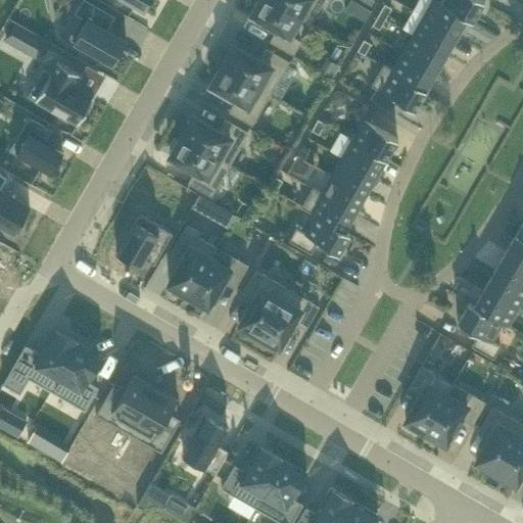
[(82,15),(68,38),(87,48),(86,50),(97,57),(98,55),(112,63),(127,39),(100,25),(107,12),(87,0),(83,0),(76,12),(82,15)]
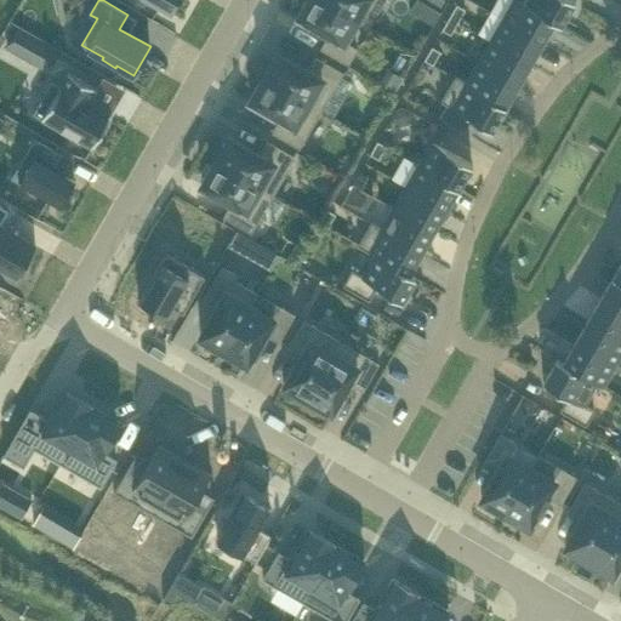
[(147,0),(170,13),(176,0),(147,0)]
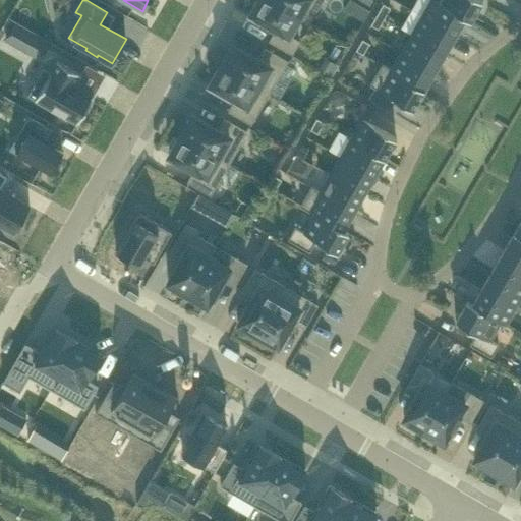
[(289,34),(299,15),(272,0),(258,0),(250,14),(276,29),(270,40),(292,53),(299,40),(289,34)]
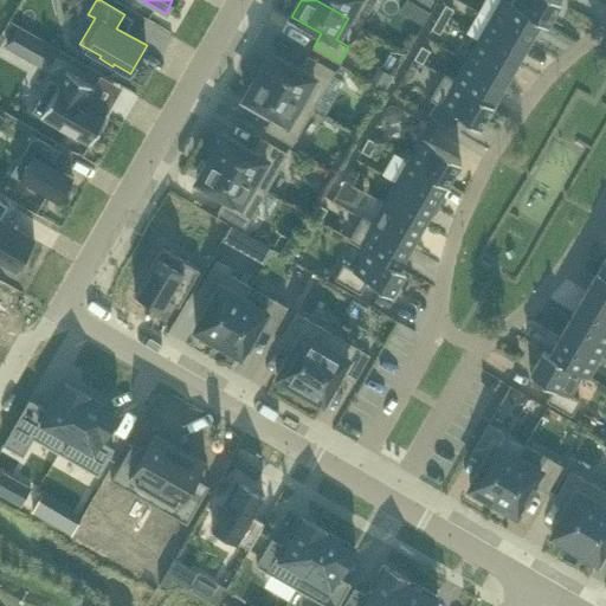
[(316,0),(348,18),(360,25),(374,0),(316,0)]
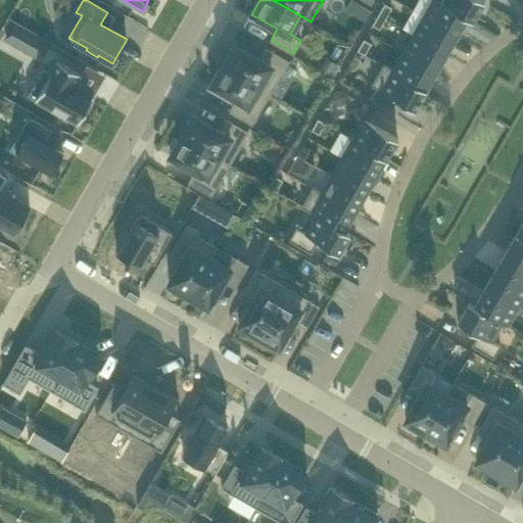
[(355,0),(357,0),(372,9),(376,0),(355,0)]
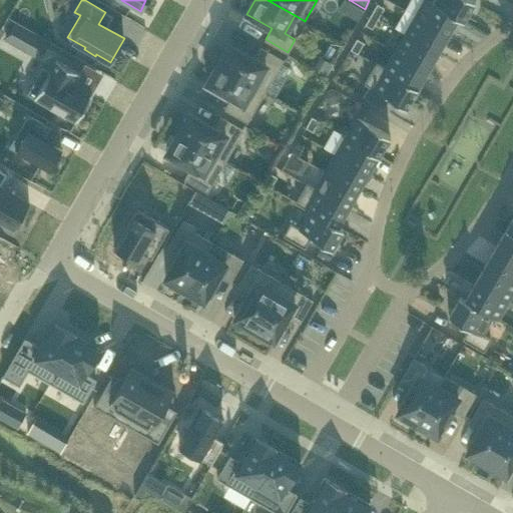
[(464,20),(429,0),(423,0),(415,15),(448,34),(458,17),(463,20),(464,20)]
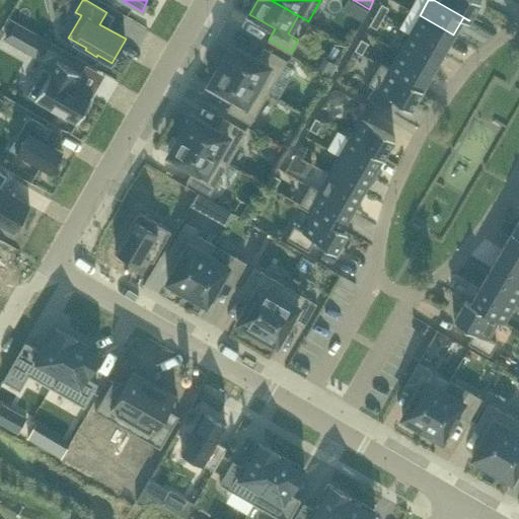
[(434,0),(469,20),(480,0),(479,0),(434,0)]
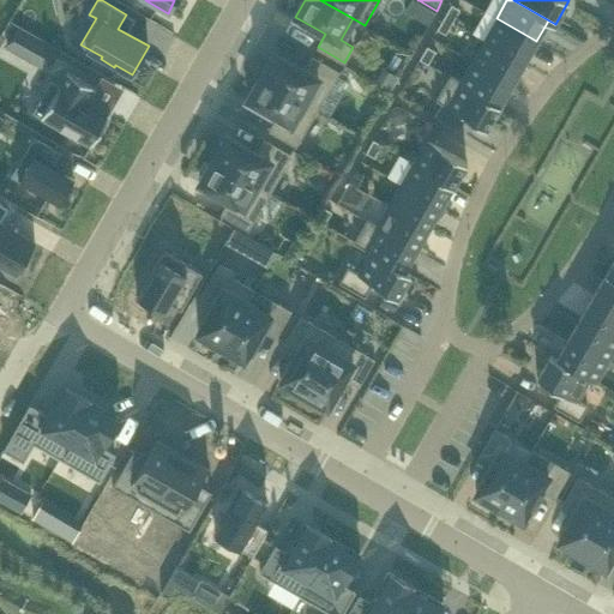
[(451,4),(444,16),(452,20),(459,8),(451,4)]
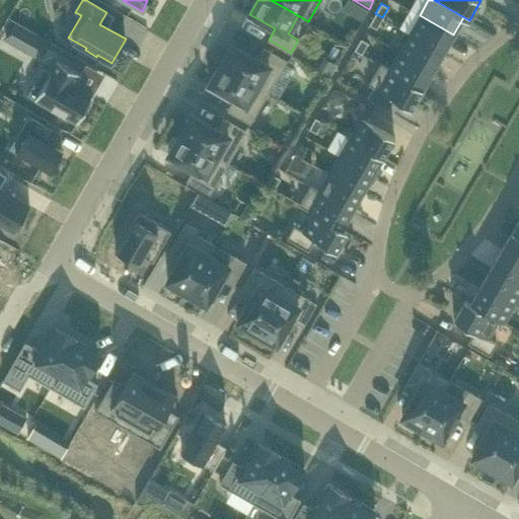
[(375,13),(369,24),(376,28),(382,17),(375,13)]
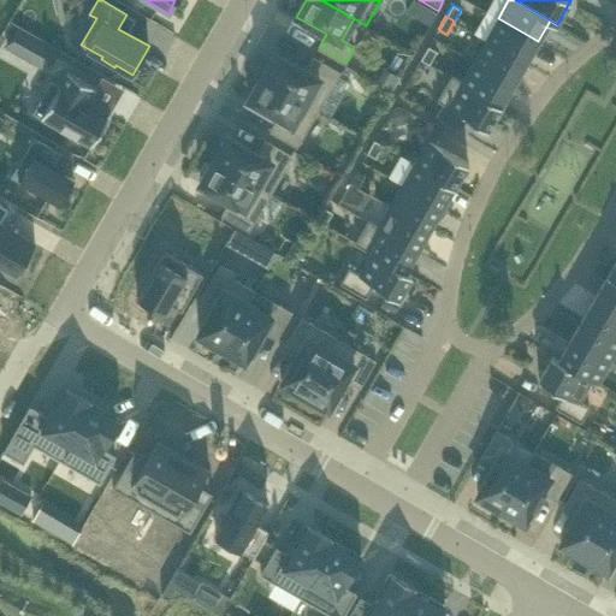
[(538,41),(498,18),(486,40),(526,63),(538,41)]
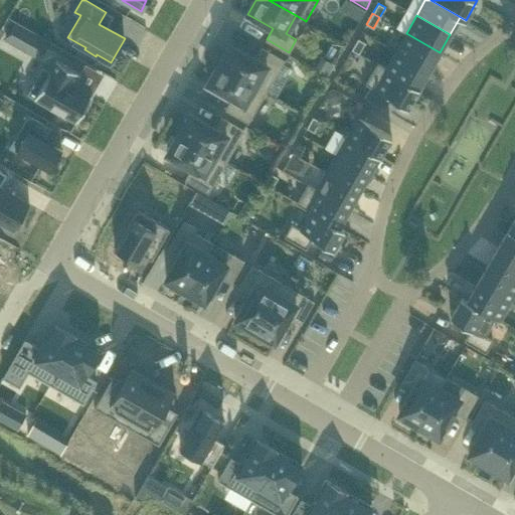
[(14,25),(5,40),(26,52),(35,37),(14,25)]
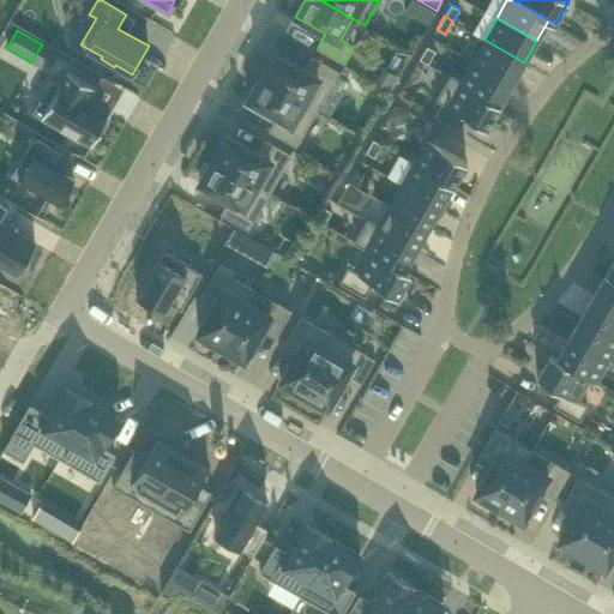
[(524,62),(485,40),(473,60),(512,84),(524,62)]
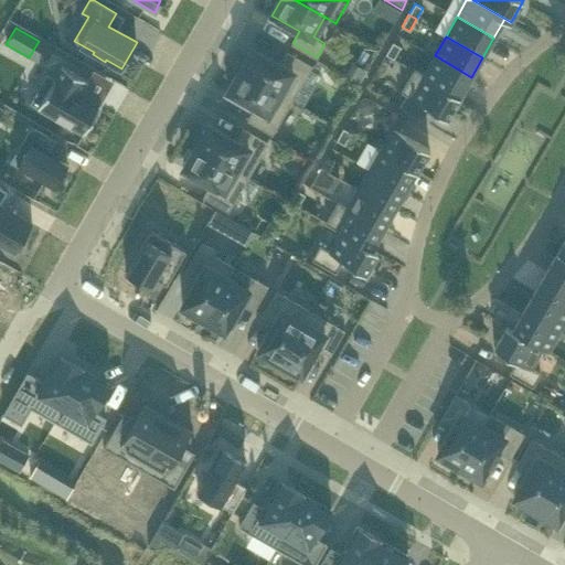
[(393,42),(386,53),(394,57),(401,46),(393,42)]
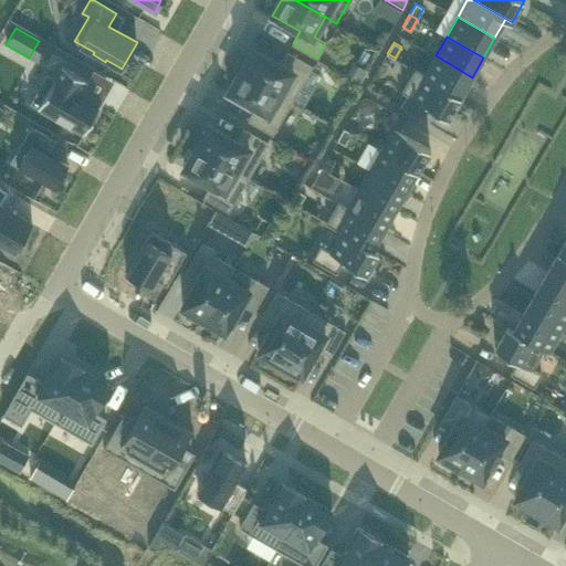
[(281,64),(253,49),(241,70),(292,101),(312,66),(287,52),(281,64)]
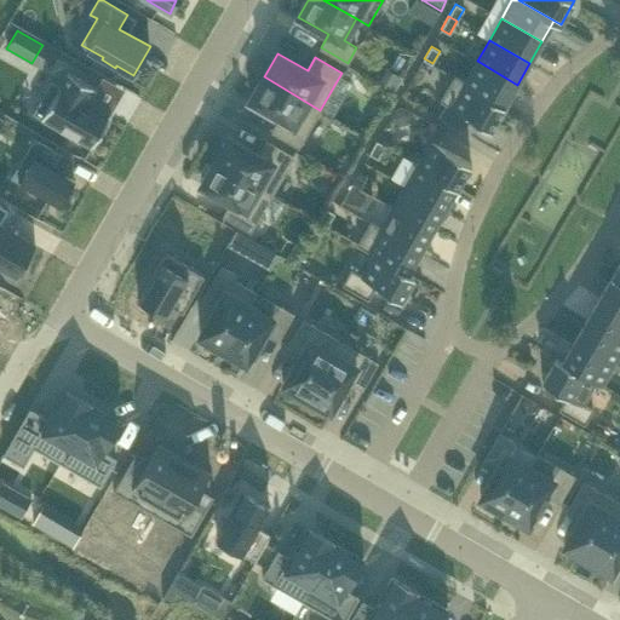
[(517,85),(477,61),(465,81),(454,75),(454,76),(505,105),(517,85)]
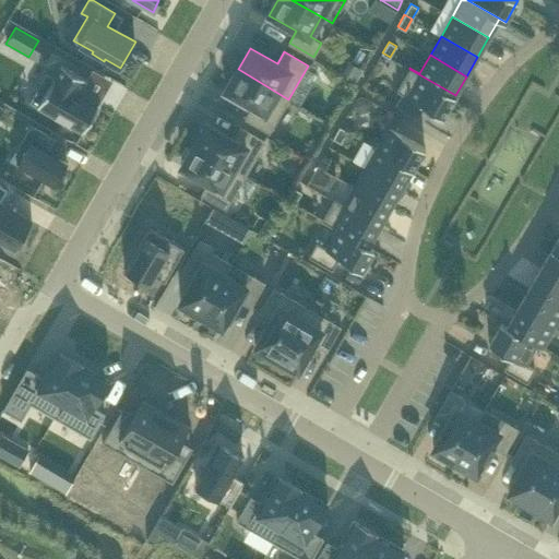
[(363,71),(347,62),(339,78),(354,86),(363,71)]
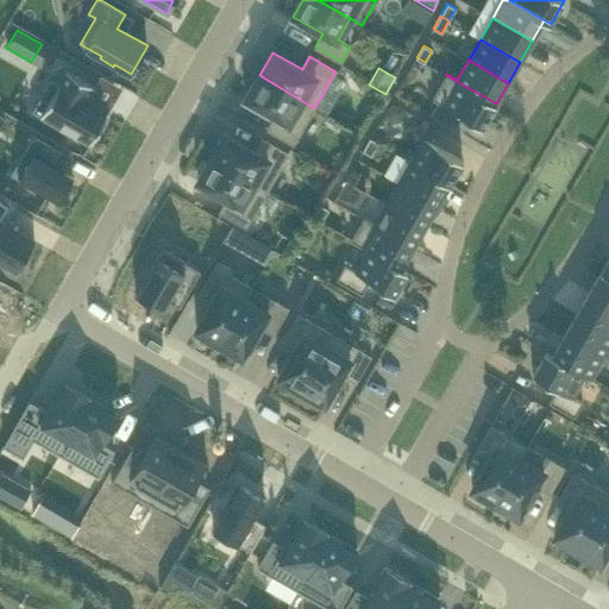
[(50,80),(32,112),(90,145),(108,113),(87,101),(95,87),(67,70),(58,85),(50,80)]
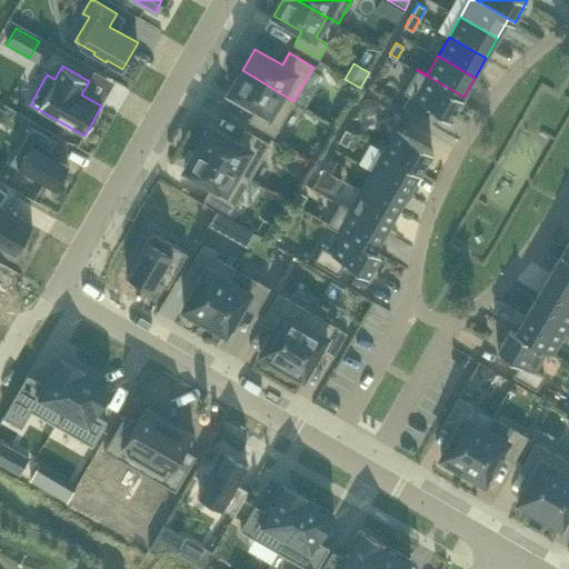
[(282,95),(242,70),(229,92),(257,108),(250,120),(275,135),(282,121),(293,101),(282,95)]
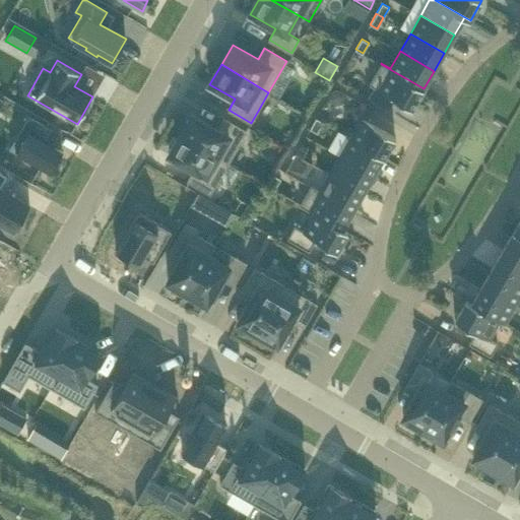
[(424,88),(381,64),(369,83),(375,87),(369,98),(389,110),(395,99),(411,109),(424,88)]
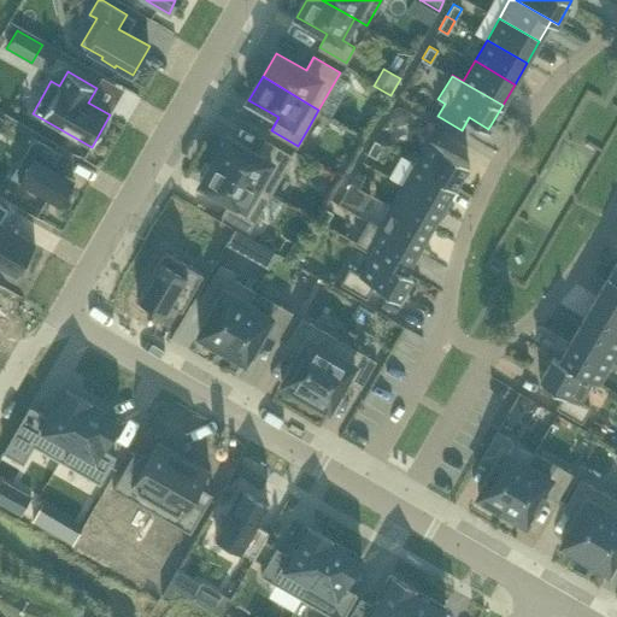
[(394,107),(388,117),(399,124),(405,122),(411,111),(401,106),(394,107)]
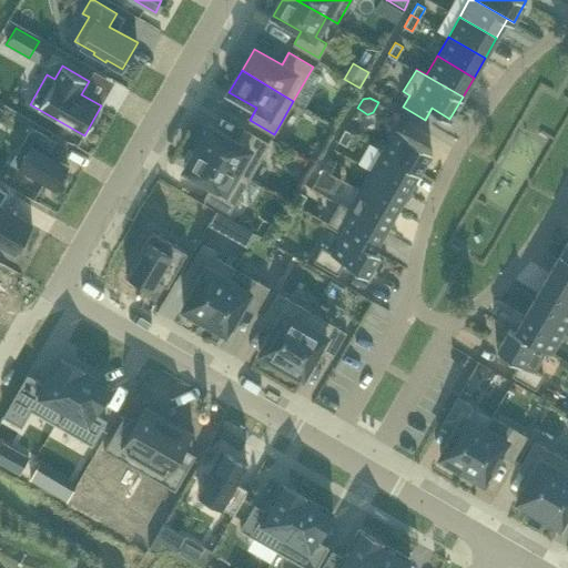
[(22,125),(3,158),(52,186),(67,163),(41,148),(47,140),(22,125)]
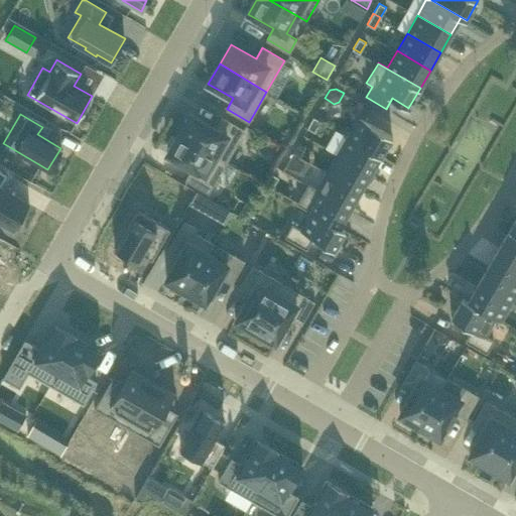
[(179,134),(226,161),(244,130),(222,118),(216,129),(190,114),(179,134)]
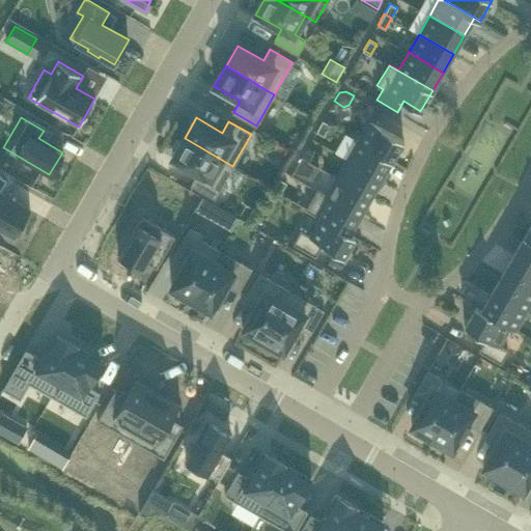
[(323,120),(316,132),(324,136),(330,124),(323,120)]
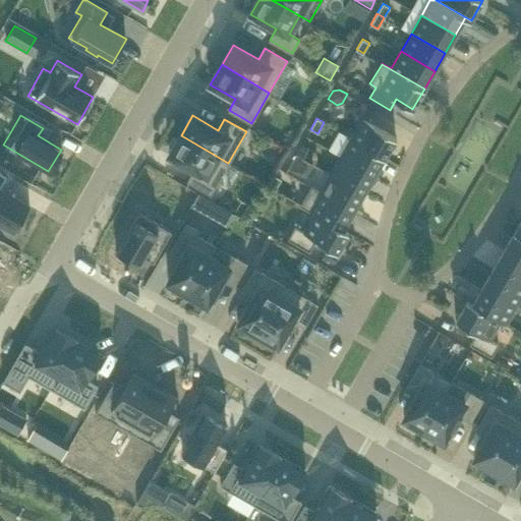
[(396,136),(363,118),(351,138),(384,157),(396,136)]
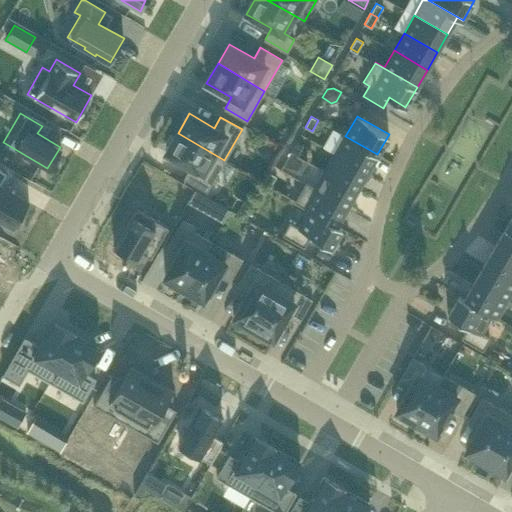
[(207,190),(224,160),(178,133),(166,152),(191,167),(185,178),(207,190)]
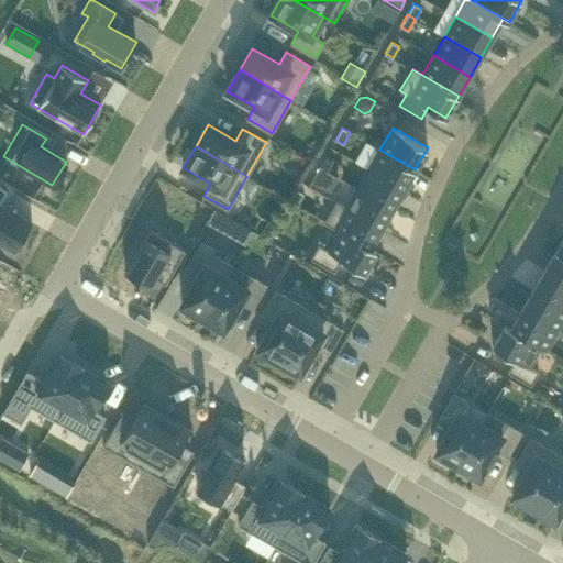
[(415,169),(379,150),(368,168),(404,189),(415,169)]
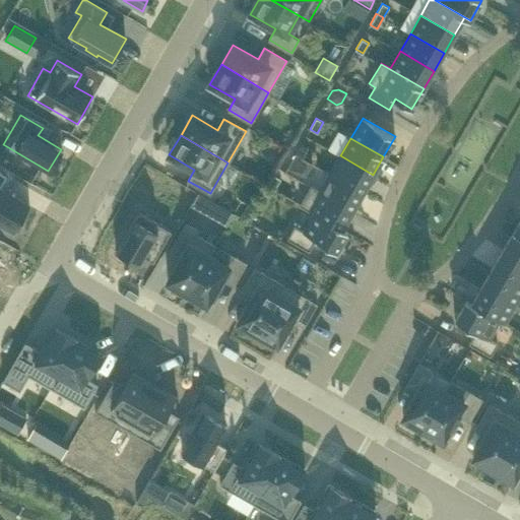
[(302,143),(296,153),(296,154),(303,157),(309,147),(302,143)]
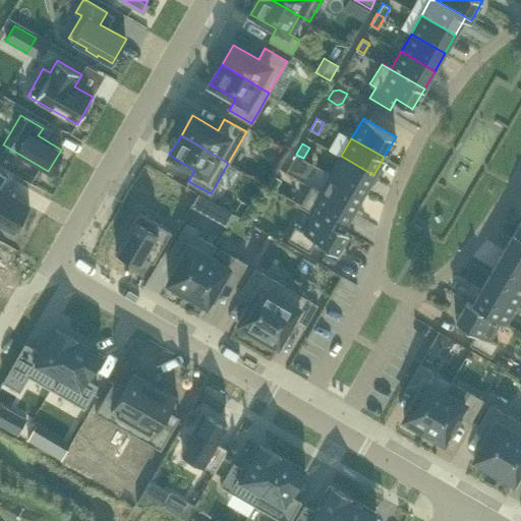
[(296,154),(289,167),(305,176),(312,164),(303,158),(296,154)]
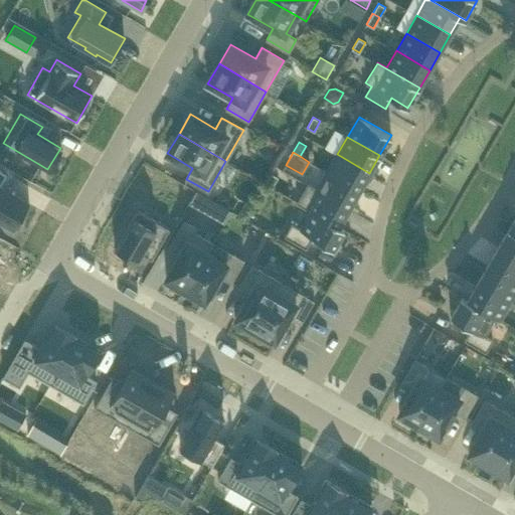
[(369,173),(337,154),(327,172),(359,190),(369,173)]
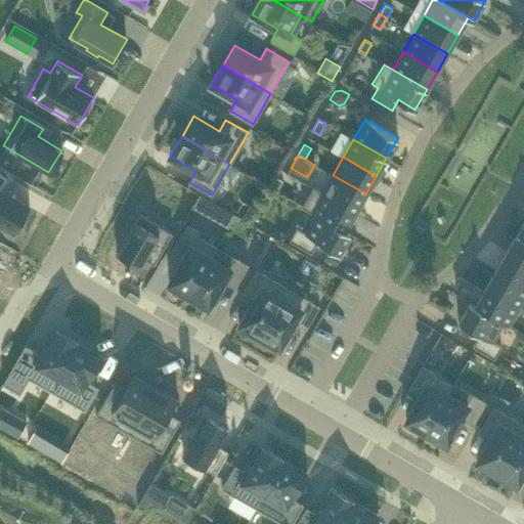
[(0,172),(0,224),(14,233),(30,207),(0,188),(7,176),(0,172)]
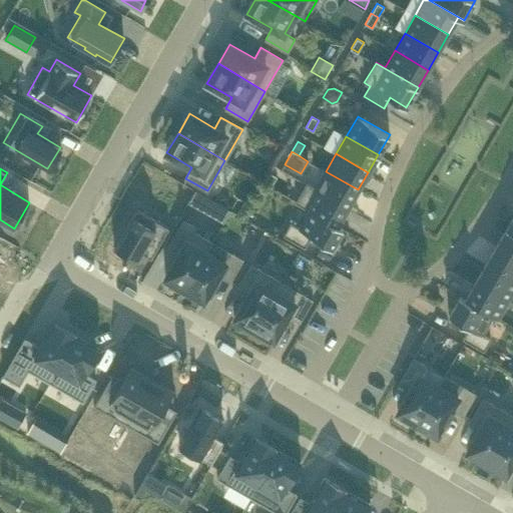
[(358,189),(326,171),(316,188),(308,183),(307,184),(348,207),(358,189)]
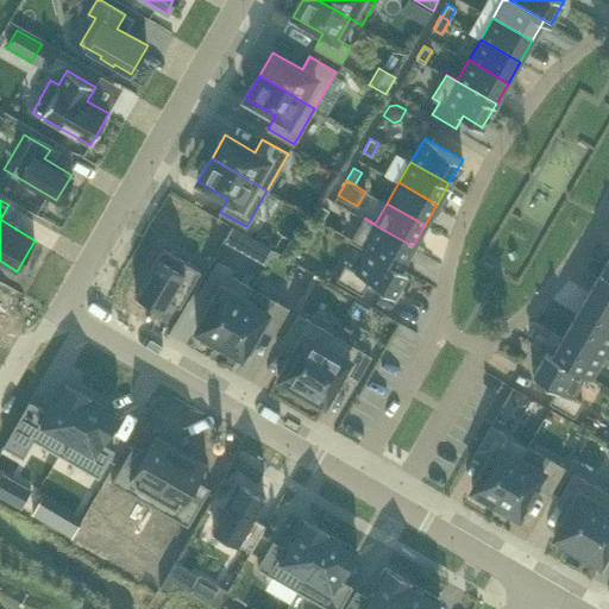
[(330,211),(321,206),(314,218),(322,223),(330,211)]
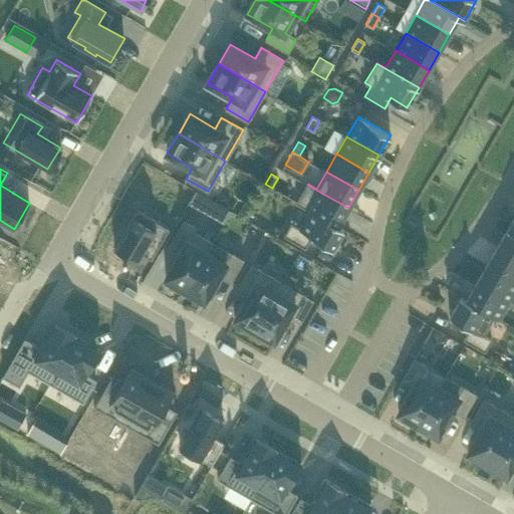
[(348,208),(307,185),(297,202),(343,229),(343,228),(338,225),(348,208)]
